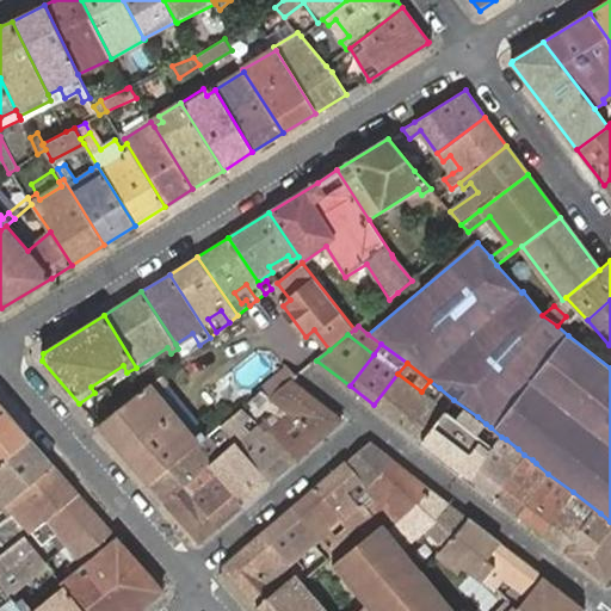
[(266,387),(263,392),(270,397),(291,381),(296,377),(288,368),(266,387)]
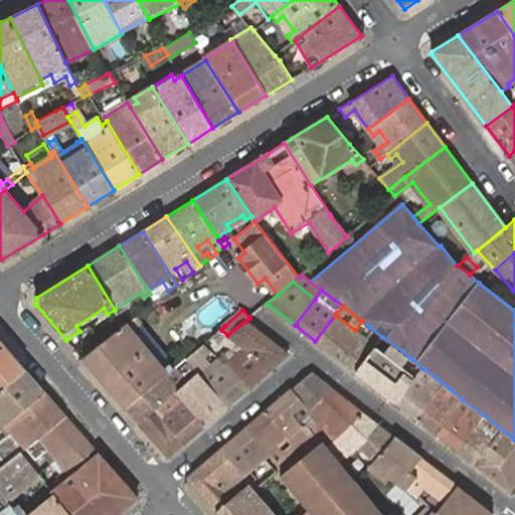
[(335,356),(355,330),(335,315),(315,341),(335,356)]
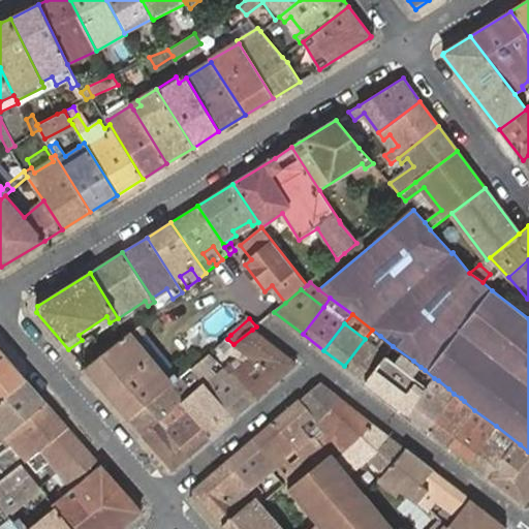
[(168,380),(176,374),(178,372),(139,325),(129,334),(168,380)]
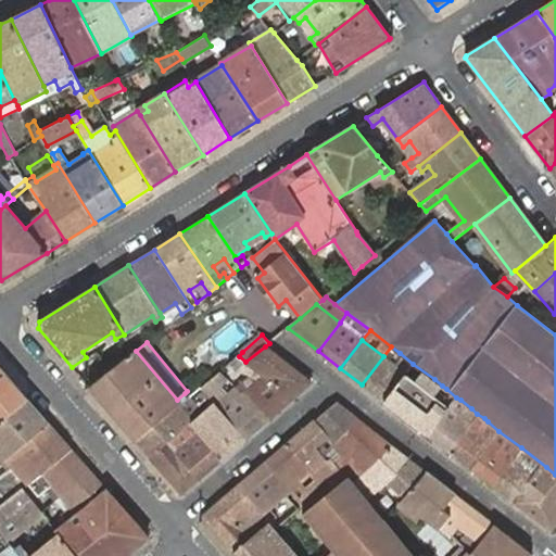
[(83,380),(90,388),(135,352),(129,343),(83,380)]
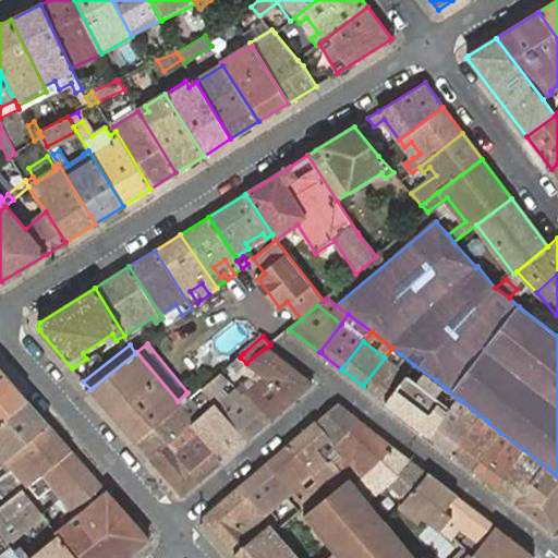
[(312,384),(266,348),(246,363),(257,371),(293,400),(312,384)]
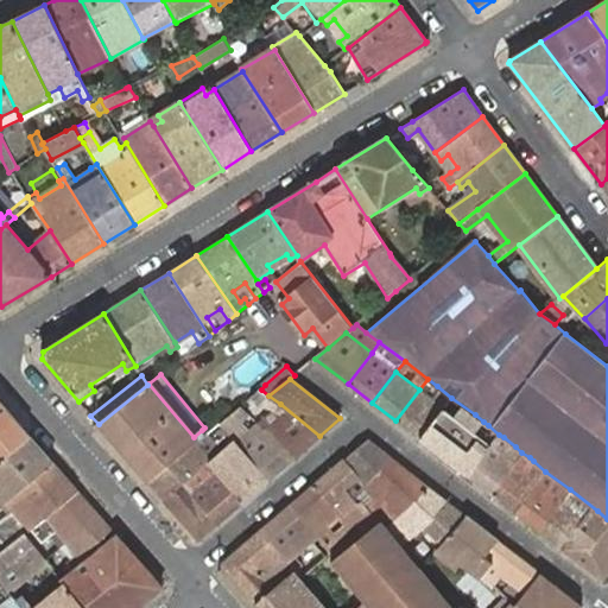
[(147,480),(196,443),(206,435),(202,430),(194,437),(149,384),(147,385),(99,424),(147,480)]
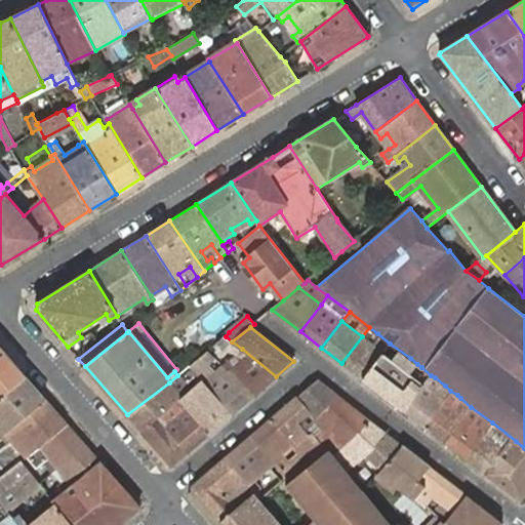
[(382,353),(390,344),(377,333),(374,338),(377,340),(373,346),(362,336),(341,363),(362,379),(382,353)]
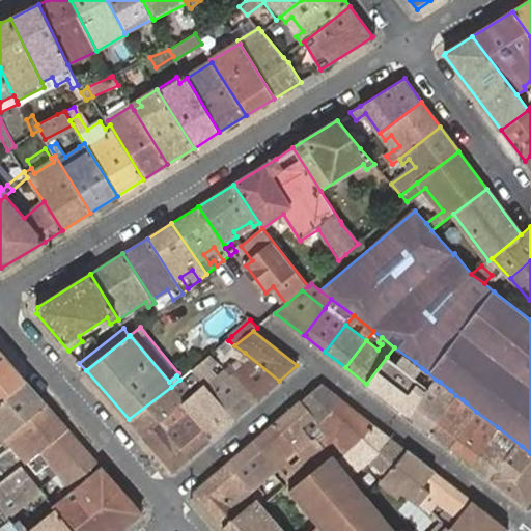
[(228,340),(219,347),(226,355),(240,358),(245,353),(234,345),(228,340)]
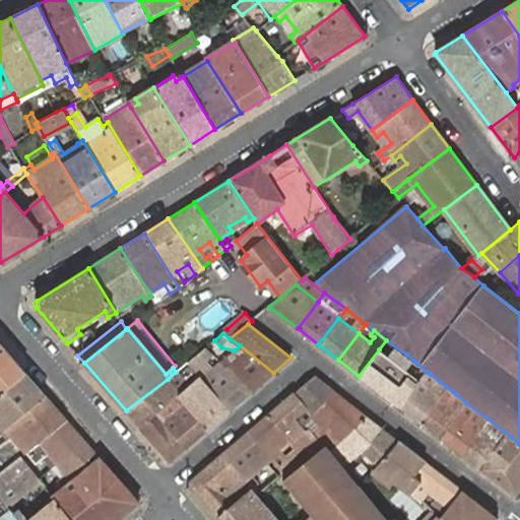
[(221,347),(214,340),(206,347),(212,354),(213,355),(221,347)]
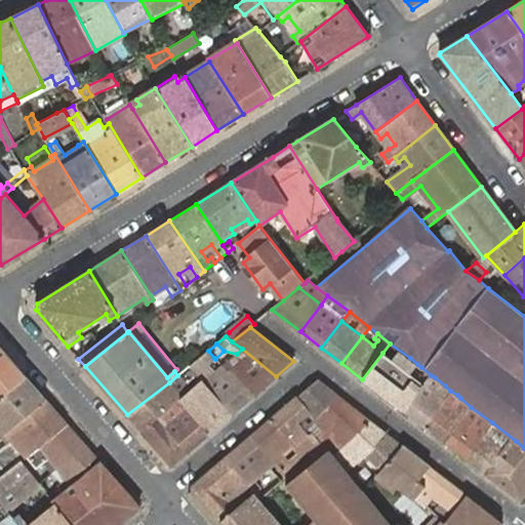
[(403,368),(410,358),(390,344),(382,353),(403,368)]
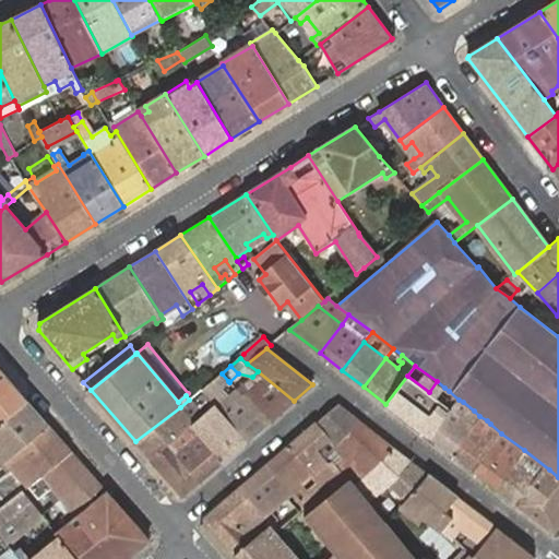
[(0,421),(27,400),(0,369),(0,421)]
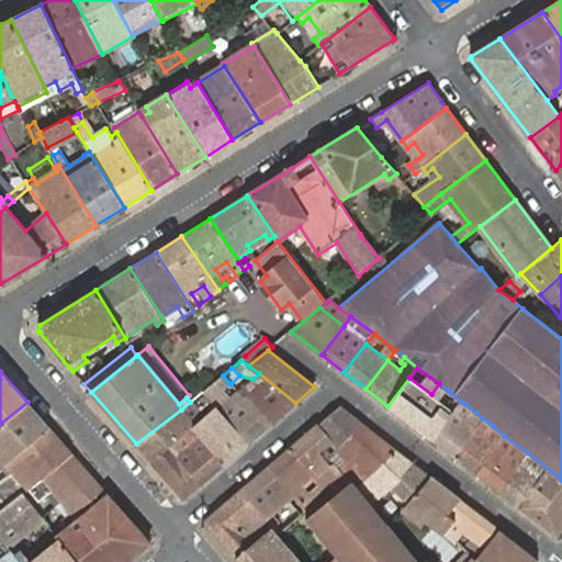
[(295,403),(259,373),(254,379),(238,392),(271,423),(295,403)]
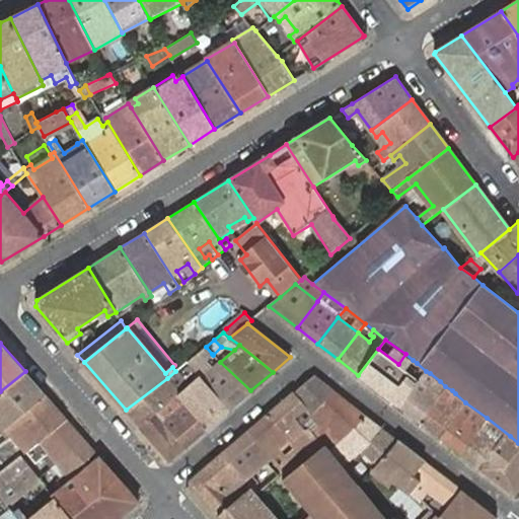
[(212,354),(206,347),(189,361),(229,410),(250,390),(220,362),(212,369),(205,360),(212,354)]
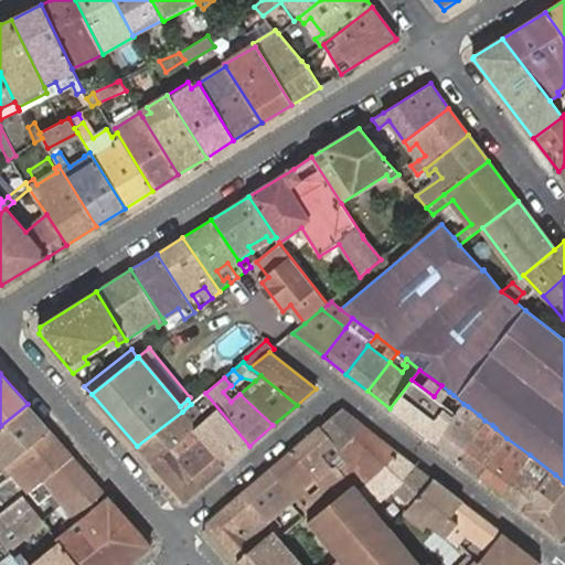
[(412,425),(434,396),(412,380),(390,408),(412,425)]
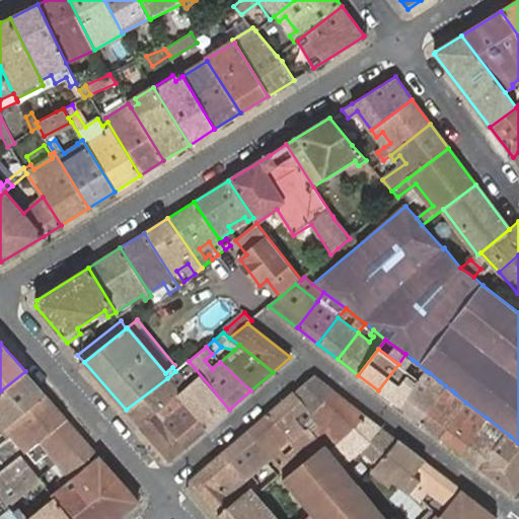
[(419,379),(426,371),(417,363),(410,372),(402,367),(405,363),(409,366),(413,360),(405,354),(398,364),(378,390),(398,406),(419,379)]
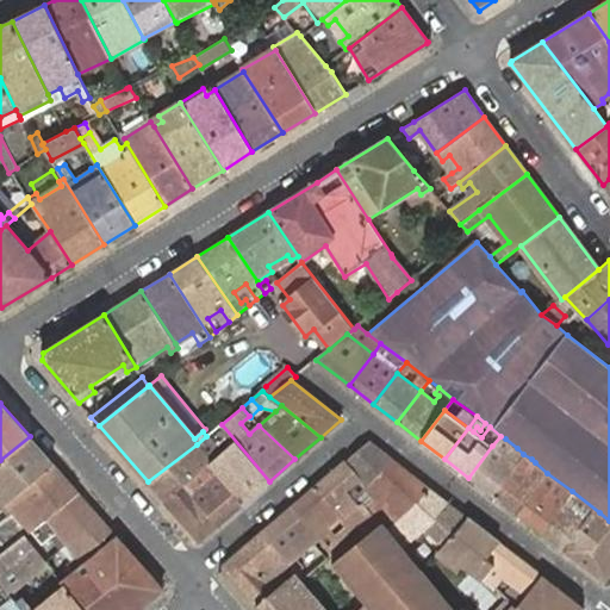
[(269,481),(222,424),(210,434),(218,443),(223,449),(209,462),(243,504),(269,481)]
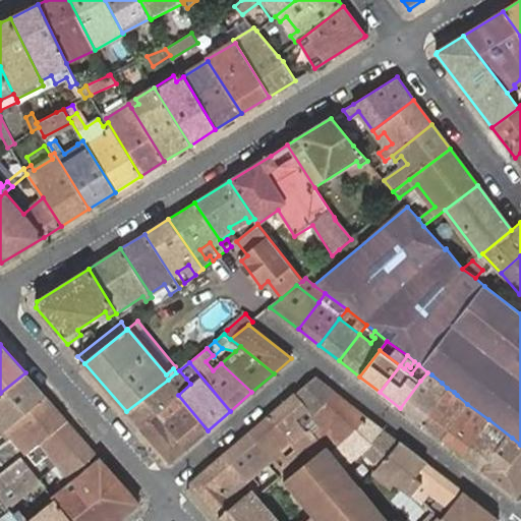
[(186,379),(179,370),(176,372),(168,380),(176,389),(186,379)]
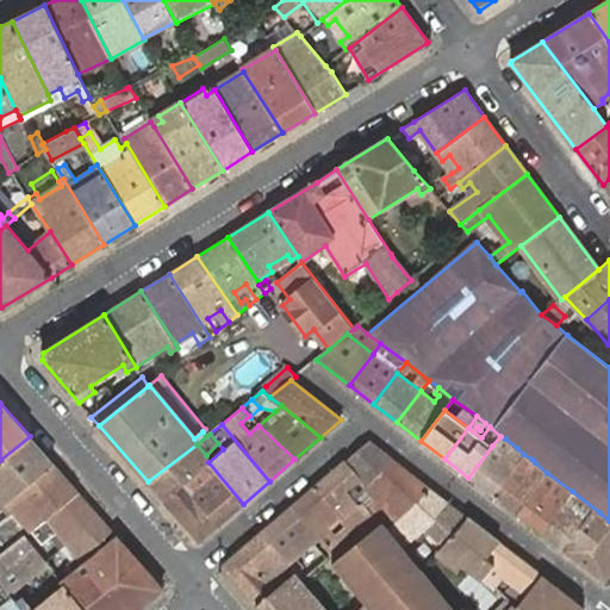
[(0,506),(7,502),(54,464),(30,436),(0,460),(0,506)]
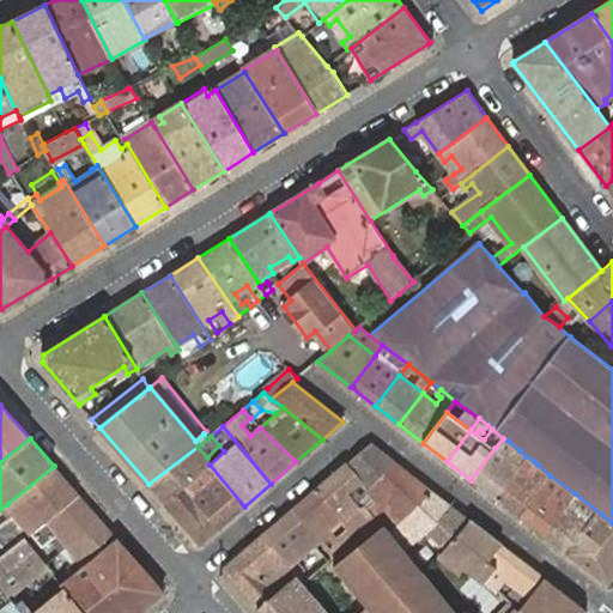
[(499,451),(508,441),(503,438),(495,448),(499,451)]
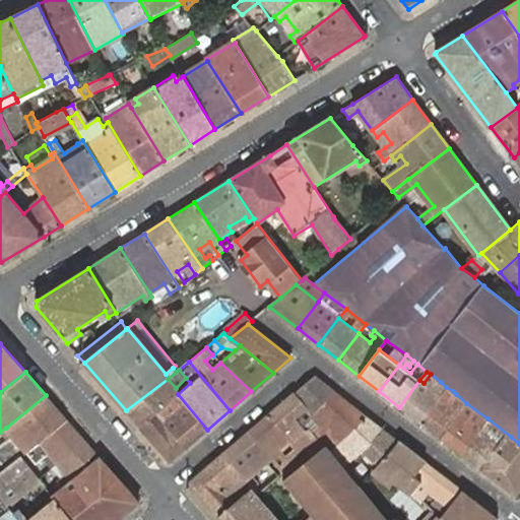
[(306,431),(309,428),(306,424),(314,415),(335,391),(314,376),(294,393),(307,407),(294,417),(303,428),(305,430),(306,431)]
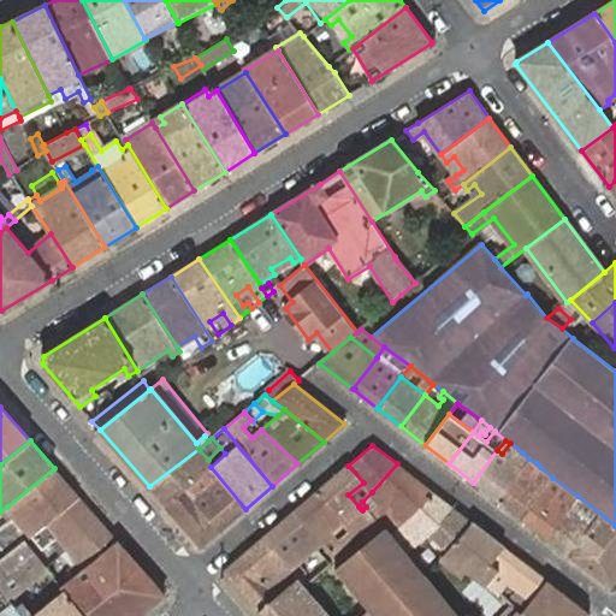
[(202,473),(211,467),(225,454),(220,448),(208,460),(199,449),(149,486),(165,505),(188,487),(191,483),(202,473)]
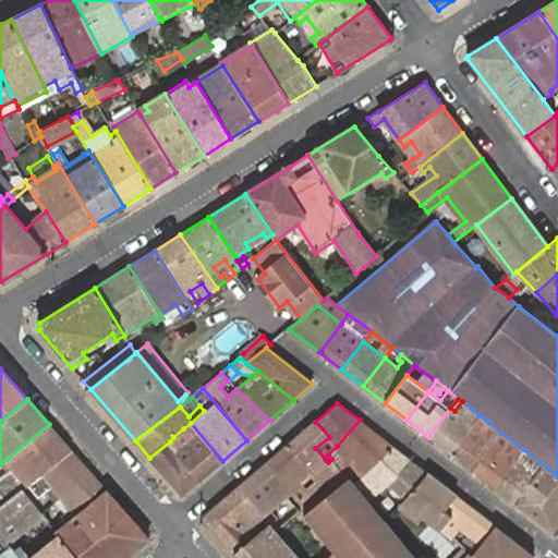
[(450,453),(472,424),(465,420),(455,411),(450,408),(428,437),(450,453)]
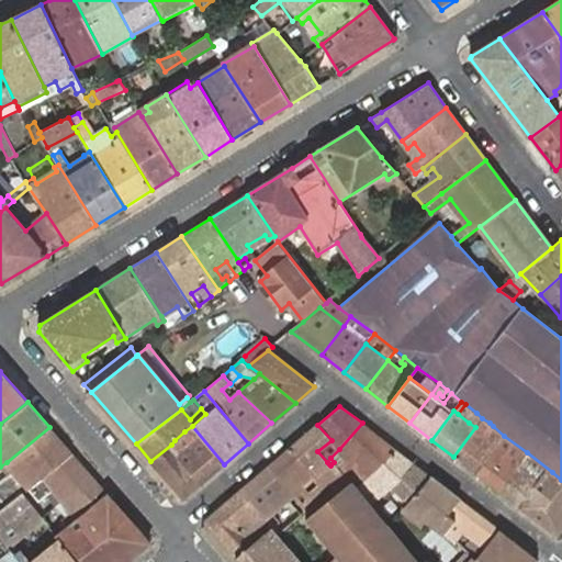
[(475,427),(482,418),(476,413),(469,423),(475,427)]
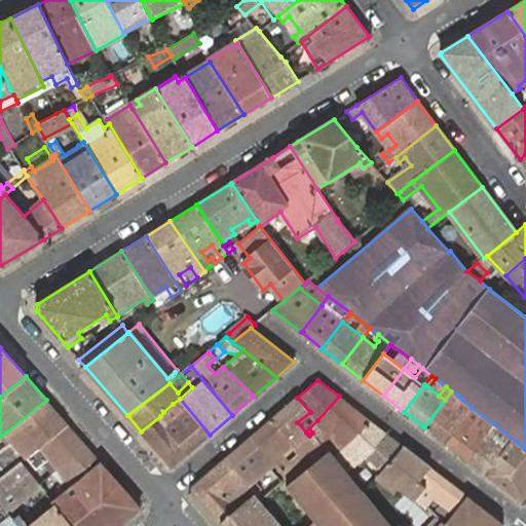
[(451,405),(458,396),(451,391),(445,400),(451,405)]
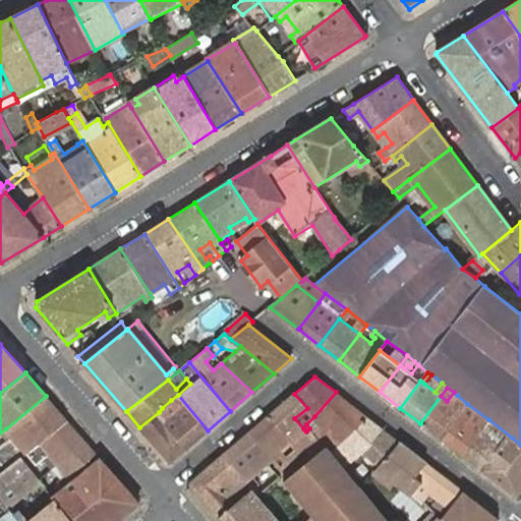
[(322,444),(325,447),(331,453),(341,444),(342,446),(367,416),(351,404),(336,392),(314,416),(306,424),(309,428),(312,432),(322,444)]
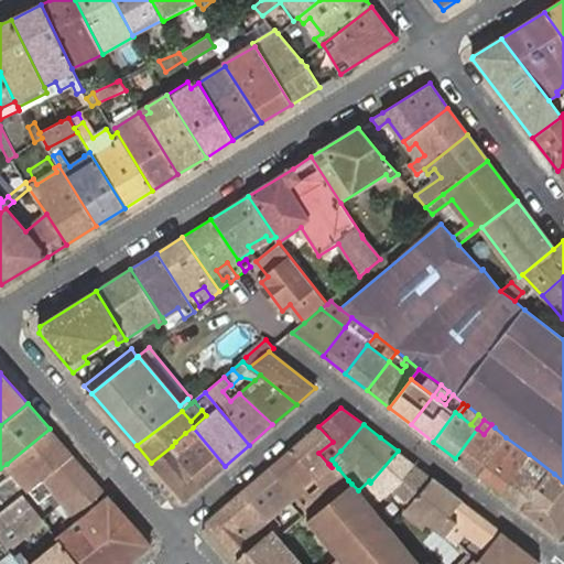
[(318,426),(290,451),(315,480),(325,491),(332,486),(322,474),(331,466),(328,464),(318,453),(333,442),(318,426)]
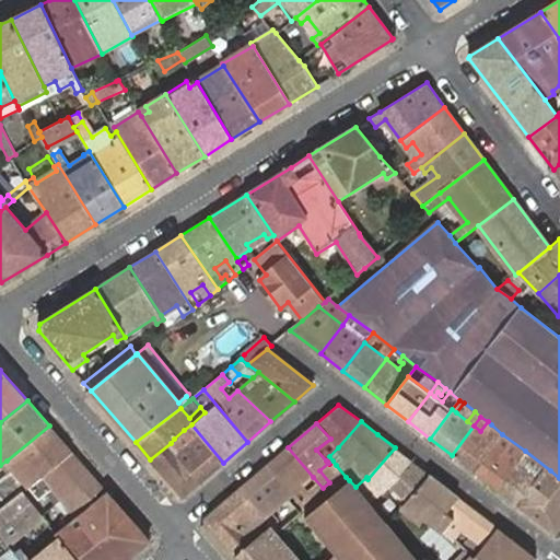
[(199,482),(223,463),(191,424),(184,430),(194,441),(184,450),(179,453),(176,456),(199,482)]
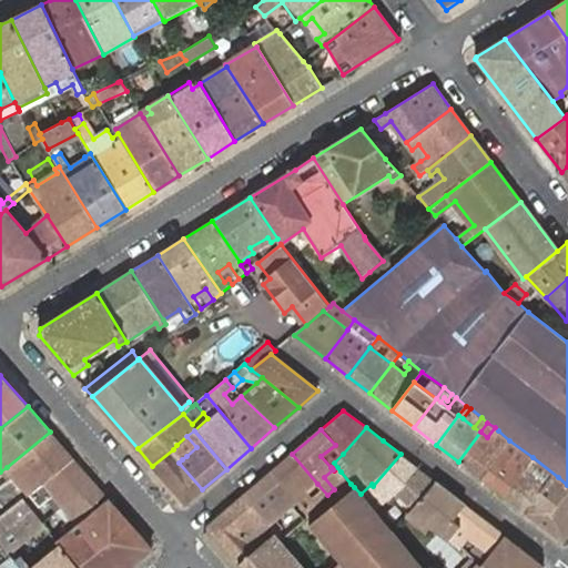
[(503,449),(509,440),(498,430),(490,440),(503,449)]
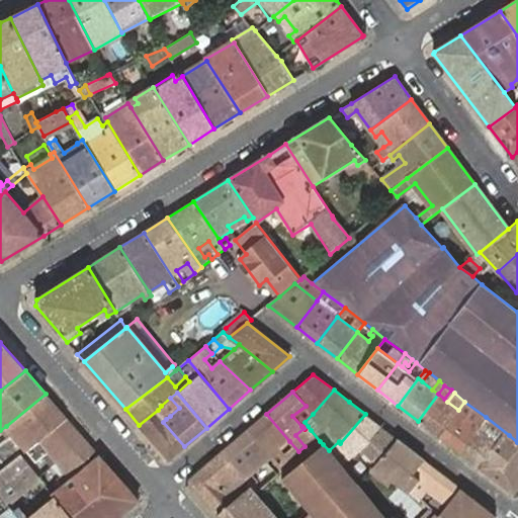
[(56,460),(82,437),(46,394),(6,426),(13,434),(0,444),(0,459),(6,467),(21,455),(26,450),(35,461),(48,451),(56,460)]
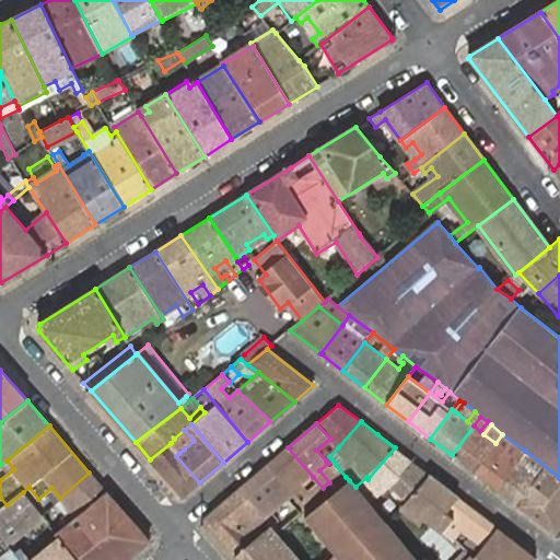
[(474,471),(496,443),(483,434),(480,431),(474,426),(452,455),(474,471)]
